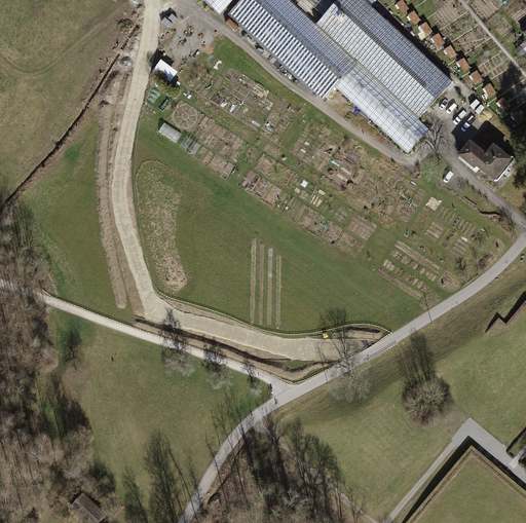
[(204,0),(220,13),(231,0),(204,0)]
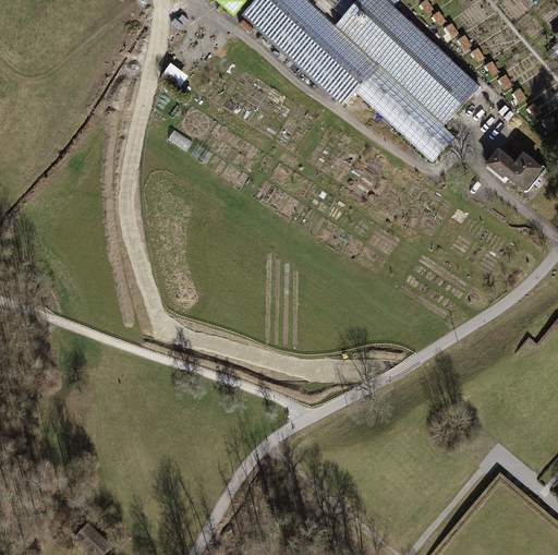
[(254,0),(243,12),(341,104),(355,88),(433,160),(453,139),(440,127),(478,86),(402,16),(408,10),(397,0),(324,0),(342,16),(332,26),(304,0),(254,0)]
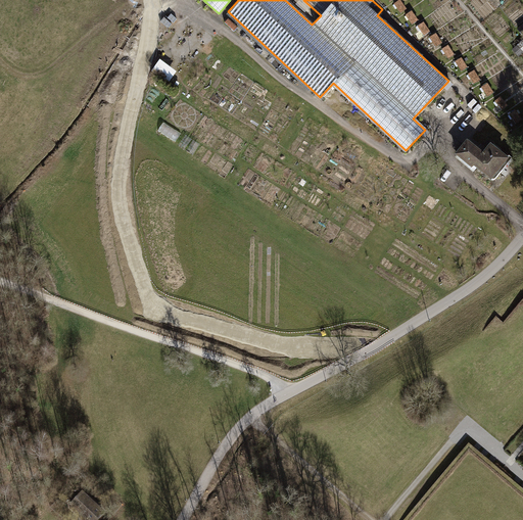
[(436,41),(442,39),(439,30),(433,32),(436,41)]
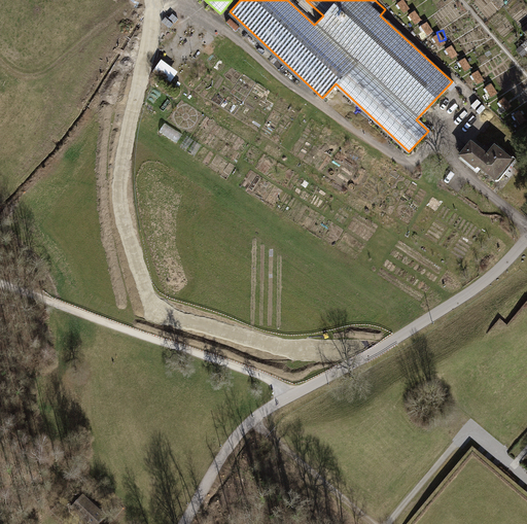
[(150,62),(156,51),(149,48),(144,59),(150,62)]
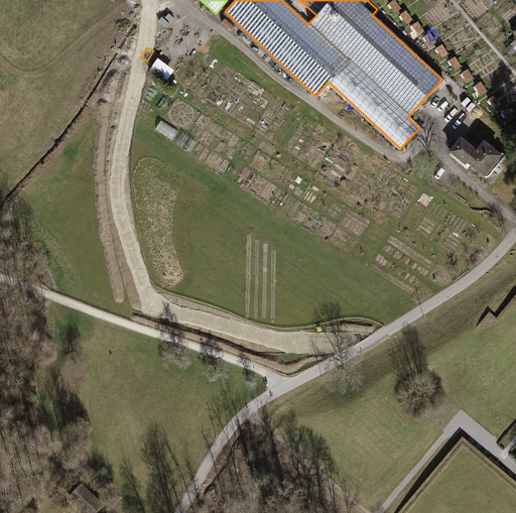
[(457,52),(450,56),(457,66),(463,61),(457,52)]
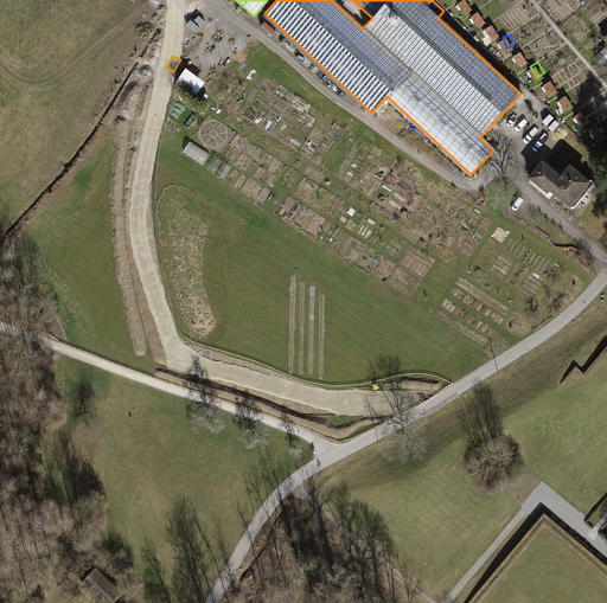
[(186,63),(179,75),(199,88),(206,76),(186,63)]
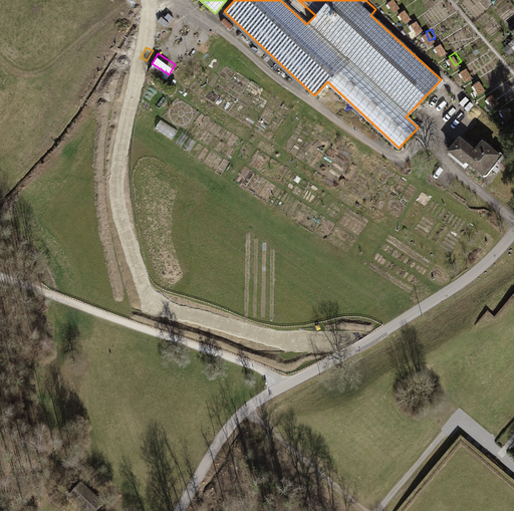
[(476,80),(480,89),(486,87),(482,78),(476,80)]
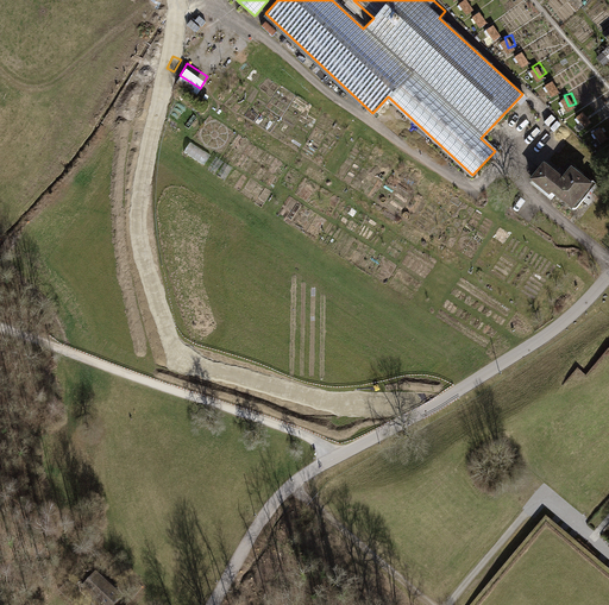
[(532,176),(572,207),(591,181),(571,164),(562,176),(544,162),(532,176)]
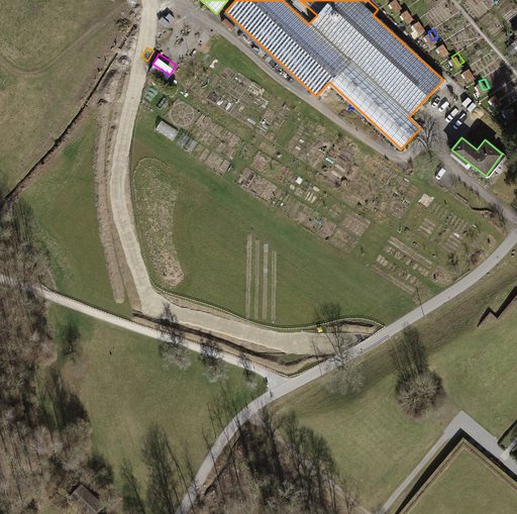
[(80,482),(67,496),(87,513),(93,513),(103,503),(80,482)]
